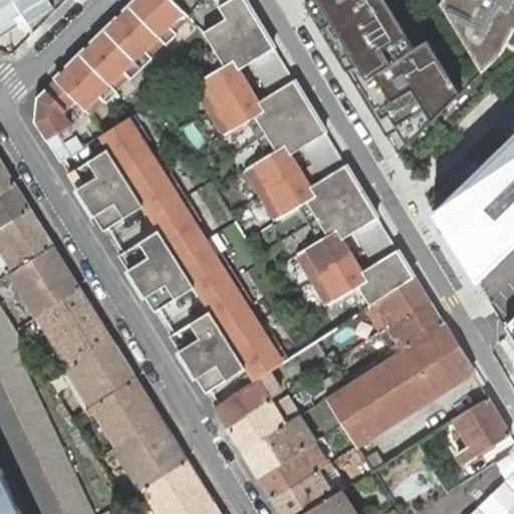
[(0,0),(0,50),(83,0),(0,0)]
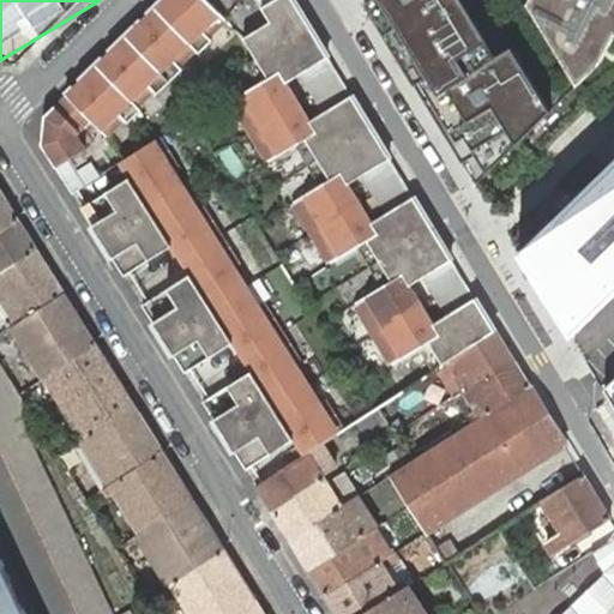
[(163,0),(72,89),(46,114),(42,145),(54,166),(85,146),(77,132),(91,118),(102,130),(120,113),(126,119),(128,121),(143,108),(139,106),(133,100),(150,84),(156,90),(158,94),(184,67),(181,65),(175,59),(192,43),(197,49),(200,53),(214,38),(211,36),(205,30),(222,14),(208,0),(259,0),(271,19),(245,35),(269,76),(229,100),(266,162),(307,137),(332,176),(292,203),(329,264),(369,239),(393,278),(354,304),(390,363),(432,338),(446,362),(452,359),(497,330),(295,0),(163,0)]
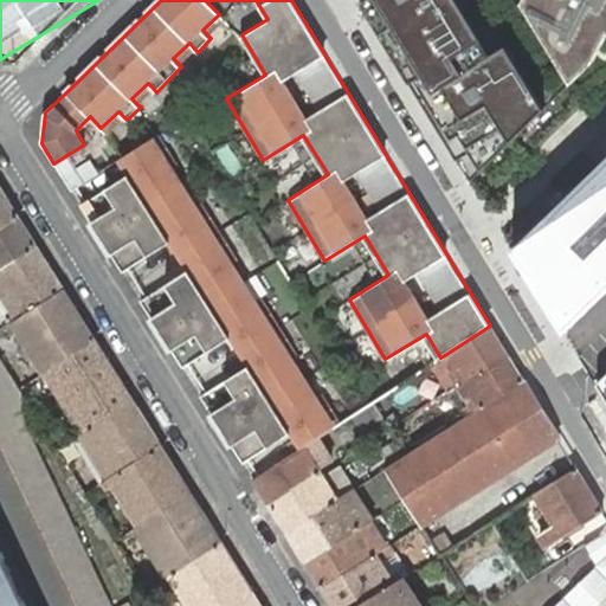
[(605,0),(360,0),(472,182),(546,110),(505,45),(477,0),(522,0),(573,84),(605,52),(605,0)]
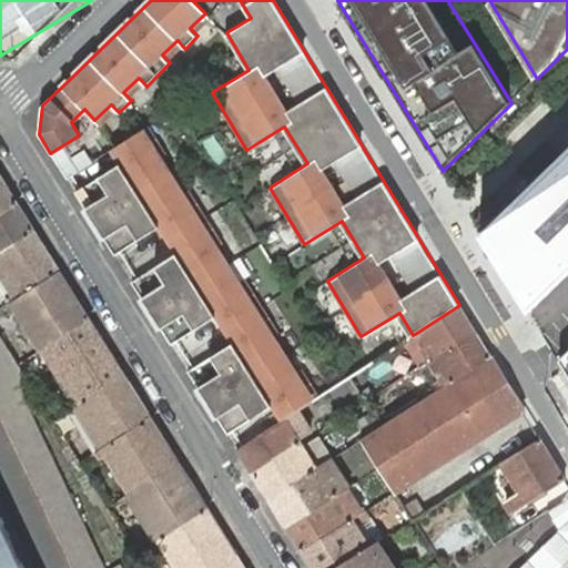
[(195,33),(211,18),(205,13),(190,28),(195,33)]
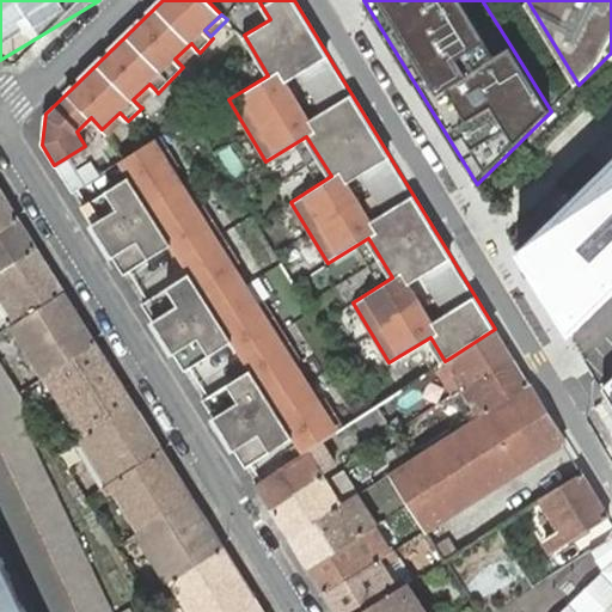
[(181,65),(196,49),(191,43),(175,59),(181,65)]
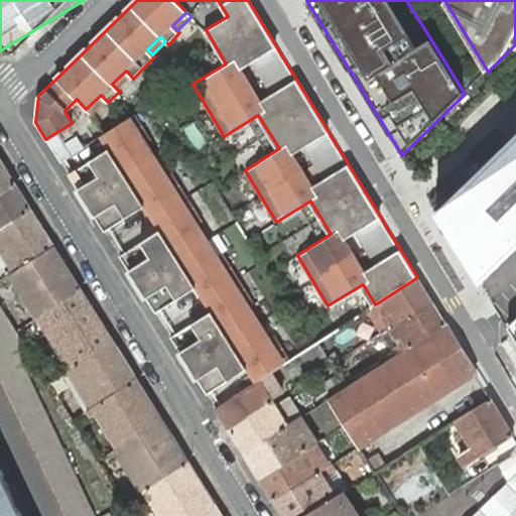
[(117,89),(131,76),(126,71),(112,84),(117,89)]
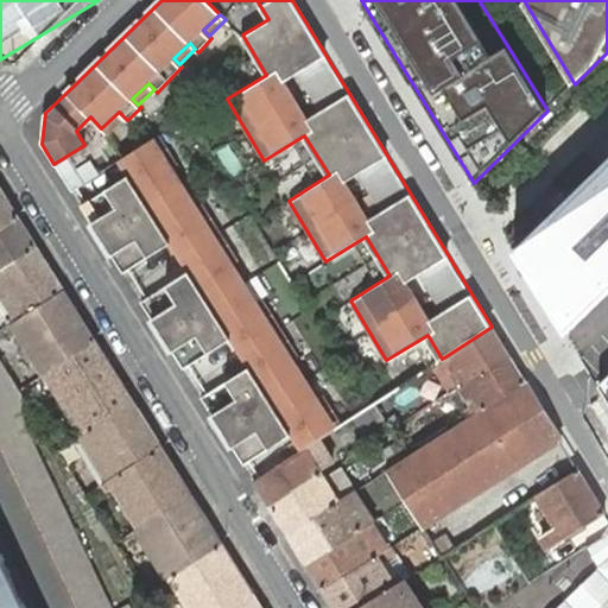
[(107,134),(125,118),(119,112),(101,128),(107,134)]
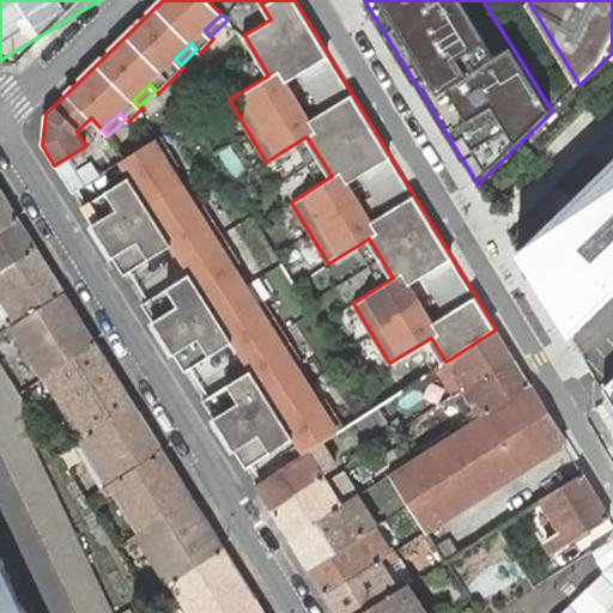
[(157,140),(125,161),(134,175),(80,207),(123,275),(177,242),(195,271),(141,304),(184,371),(237,338),(255,366),(202,400),(246,469),(298,436),(308,450),(320,442),(339,430),(157,140)]
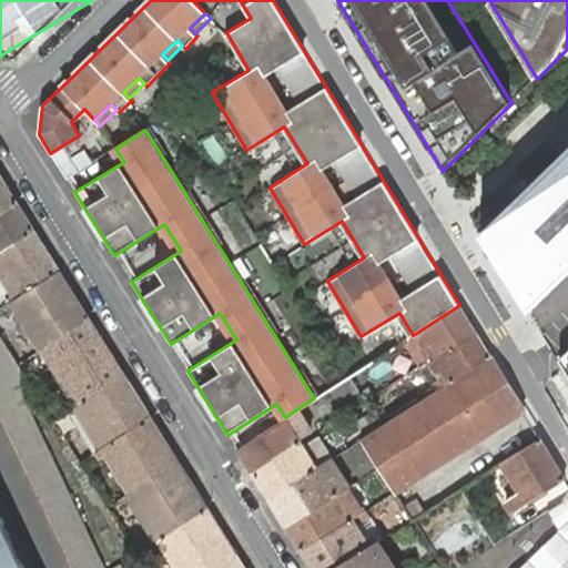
[(64,144),(50,153),(67,180),(93,163),(84,150),(72,158),(64,144)]
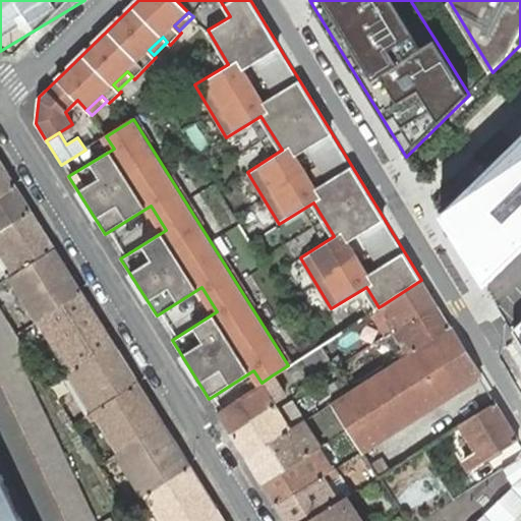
[(520,140),(443,217),(484,286),(520,250),(520,140)]
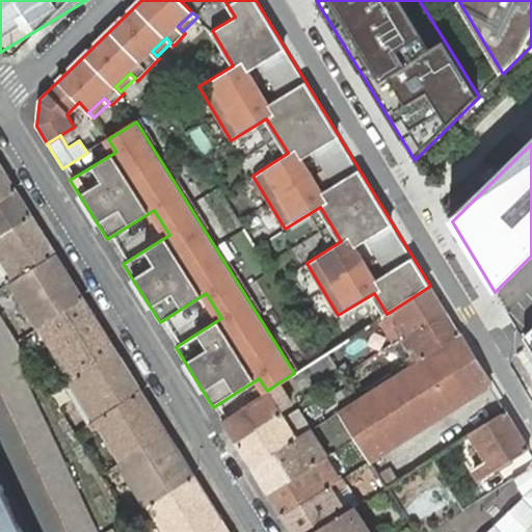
[(0,201),(16,191),(0,165),(0,201)]
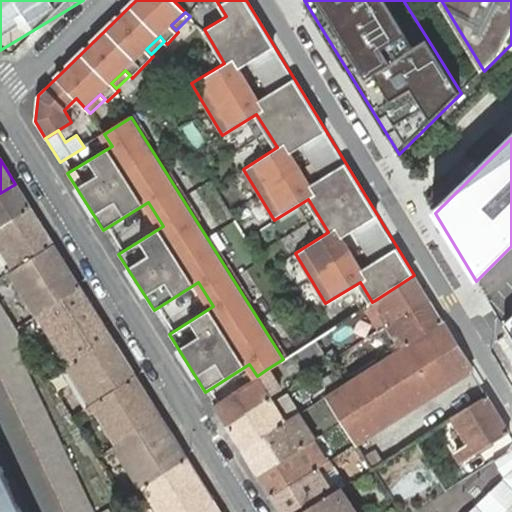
[(0,226),(30,207),(15,184),(0,193),(0,226)]
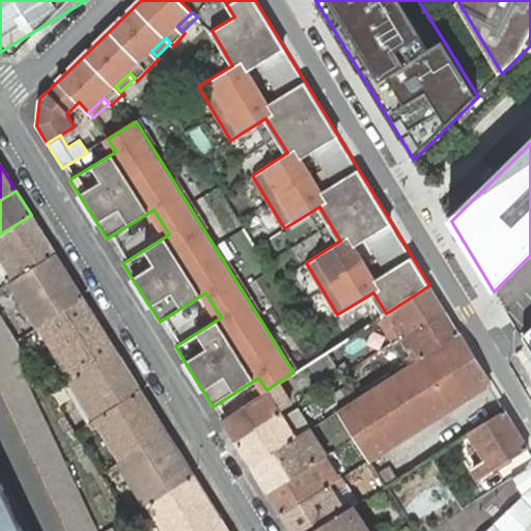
[(56,254),(31,215),(0,234),(0,257),(14,280),(56,254)]
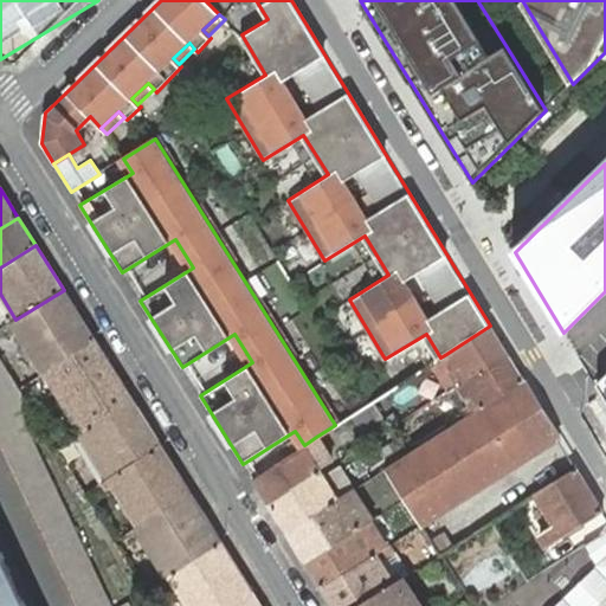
[(15,320),(11,323),(43,374),(96,341),(64,290),(15,320)]
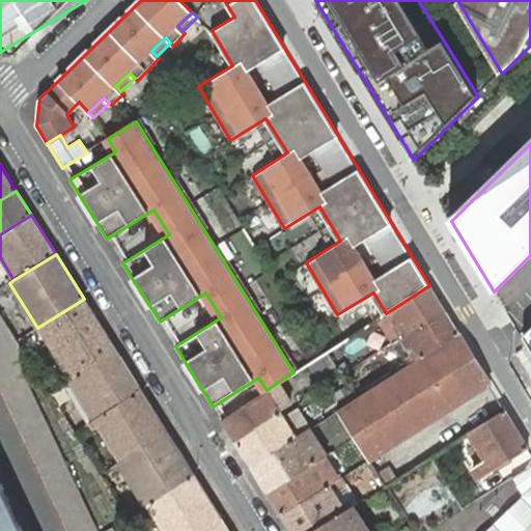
[(445,310),(429,285),(391,310),(400,324),(395,327),(401,337),(445,310)]
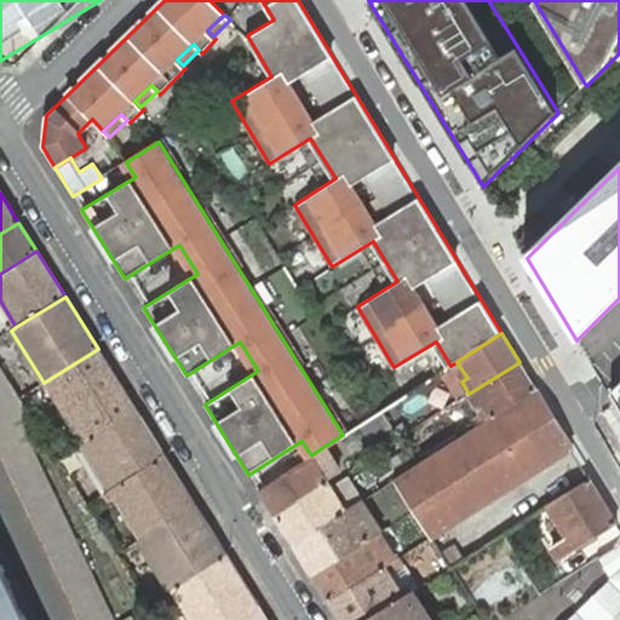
[(44,383),(33,389),(39,399),(50,392),(82,445),(136,411),(118,379),(98,349),(44,383)]
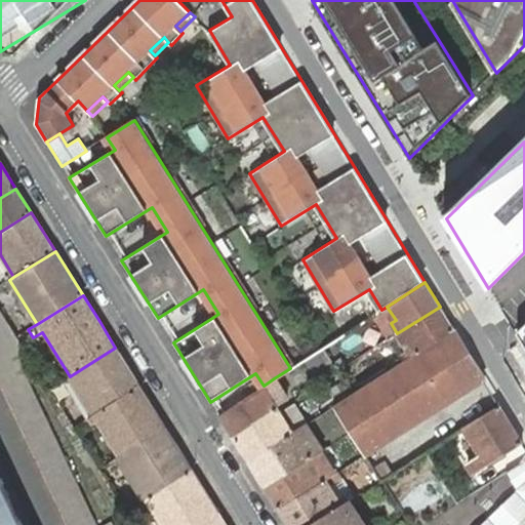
[(396,320),(387,307),(381,310),(372,316),(389,339),(397,333),(391,323),(396,320)]
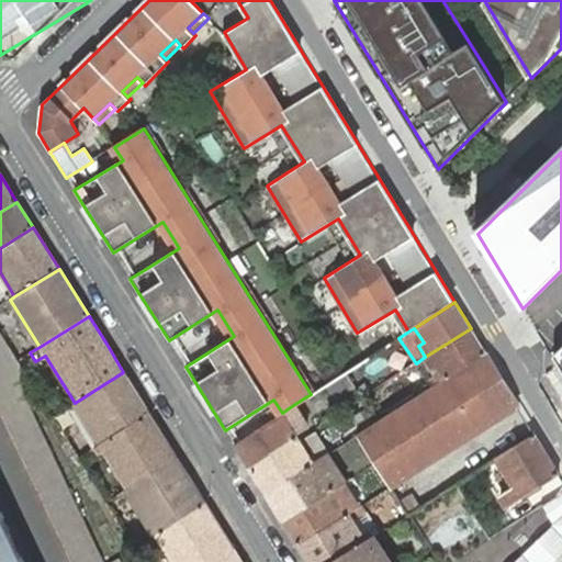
[(486,353),(471,328),(425,357),(416,363),(411,367),(426,392),(446,380),(486,353)]
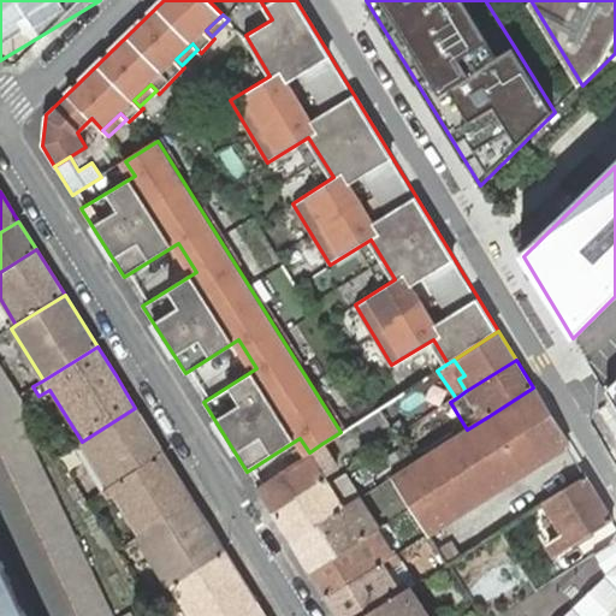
[(0,365),(0,452),(77,615),(113,615),(33,448),(47,440),(0,365)]
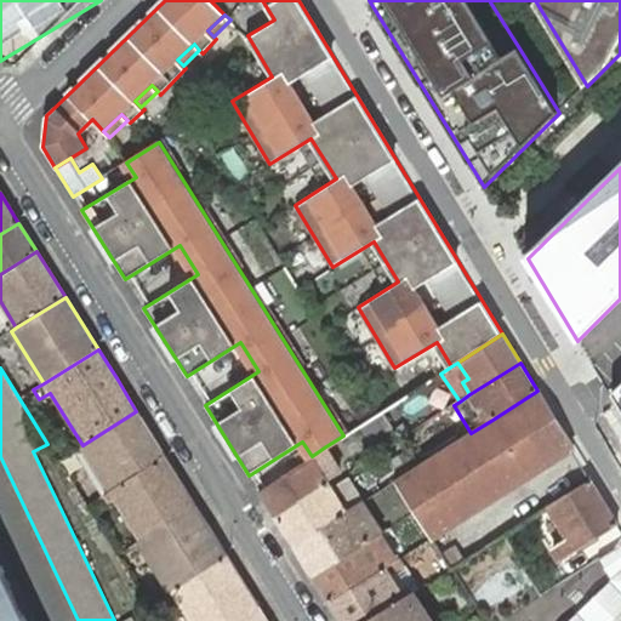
[(620,380),(609,392),(620,412),(620,380)]
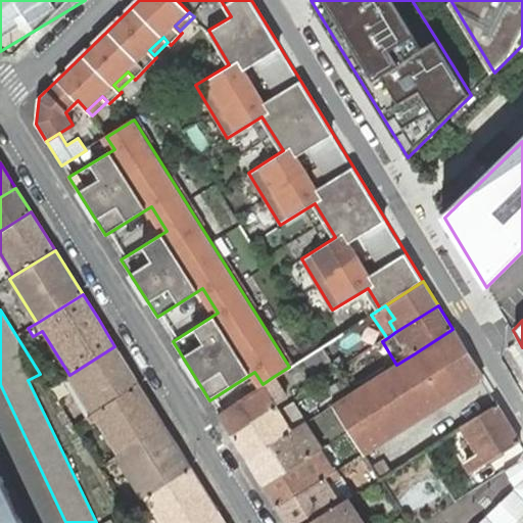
[(363,453),(481,377),(453,329),(415,353),(396,365),(351,393),(339,401),(333,406),(349,431),(363,453)]
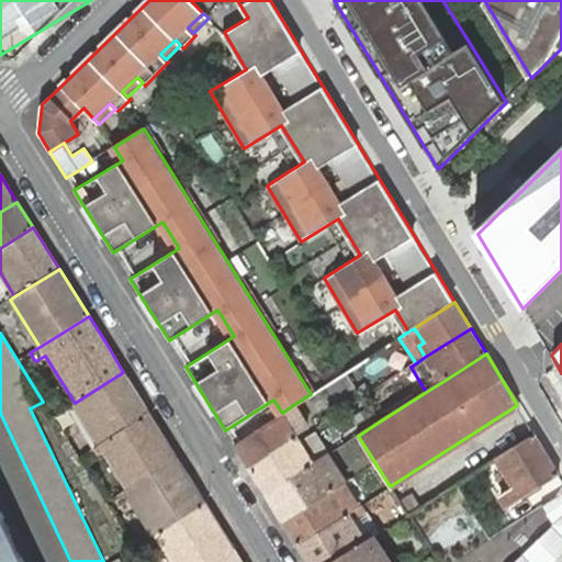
[(75,403),(70,405),(75,411),(78,408),(97,438),(93,440),(97,447),(149,413),(123,372),(75,403)]
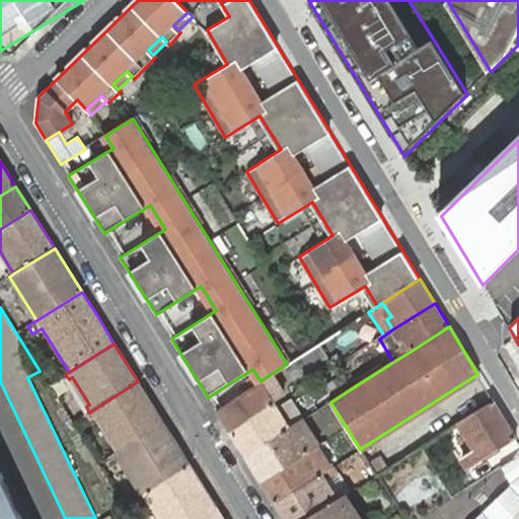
[(327,356),(319,344),(300,356),(308,368),(327,356)]
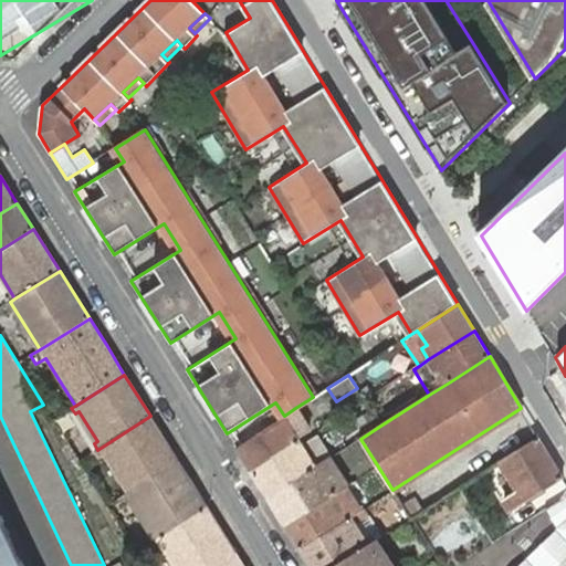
[(284,416),(236,447),(251,472),(266,496),(313,468),(327,459),(314,438),(301,447),(296,439),(308,430),(295,408),(284,416)]
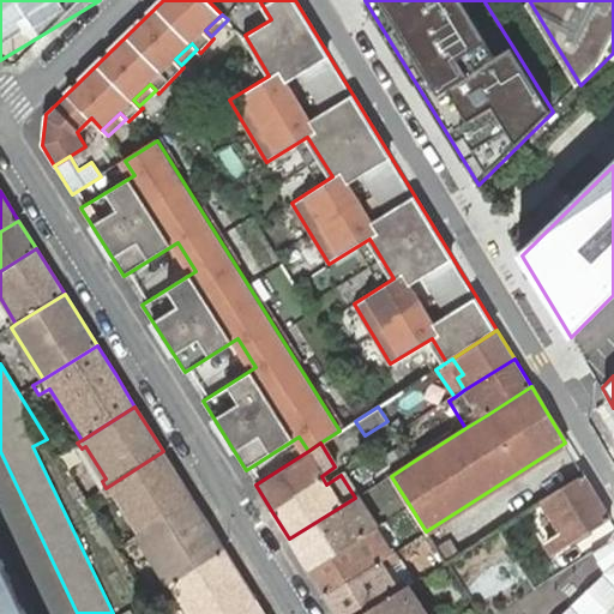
[(387,455),(398,471),(413,462),(402,445),(387,455)]
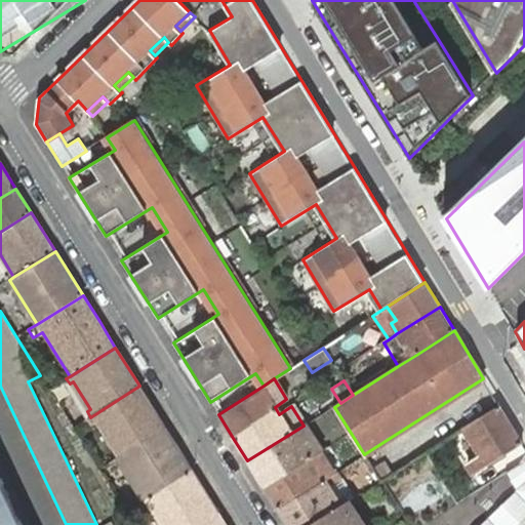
[(90,417),(88,418),(91,423),(97,419),(105,432),(113,445),(120,456),(166,428),(139,386),(90,417)]
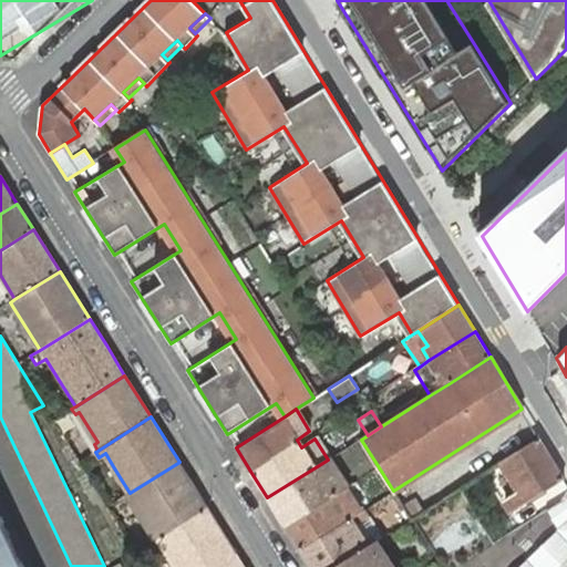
[(565,478),(539,436),(502,461),(519,490),(504,500),(512,512),(565,478)]
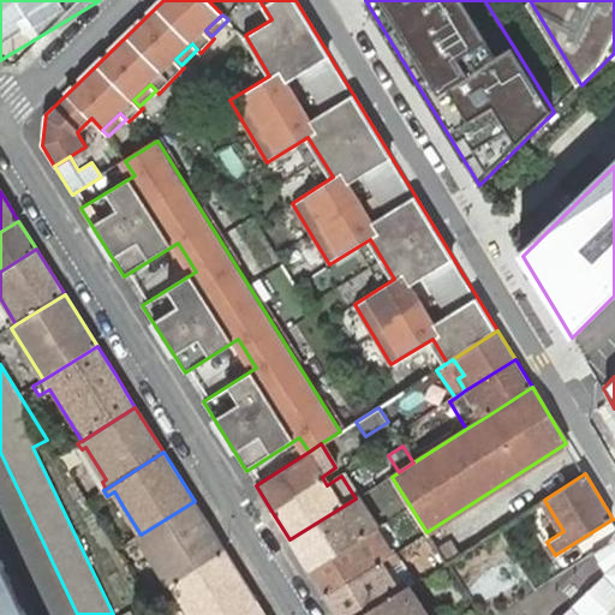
[(340,508),(290,539),(309,571),(376,529),(357,497),(356,499),(340,508)]
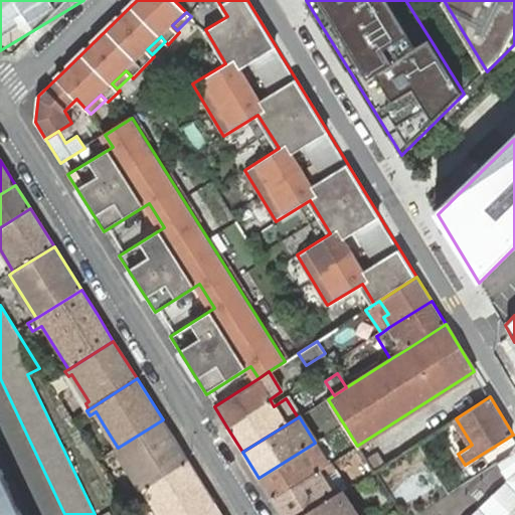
[(118,448),(115,450),(140,490),(188,460),(163,419),(118,448)]
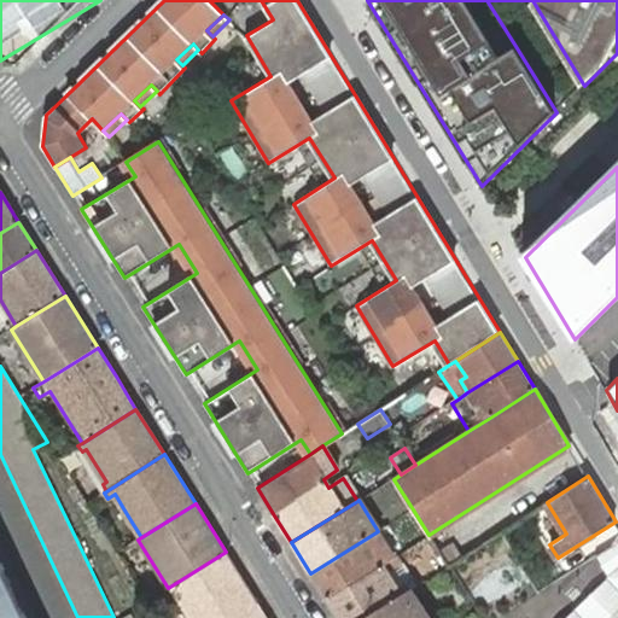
[(383,564),(394,558),(378,531),(310,573),(327,599),(383,564)]
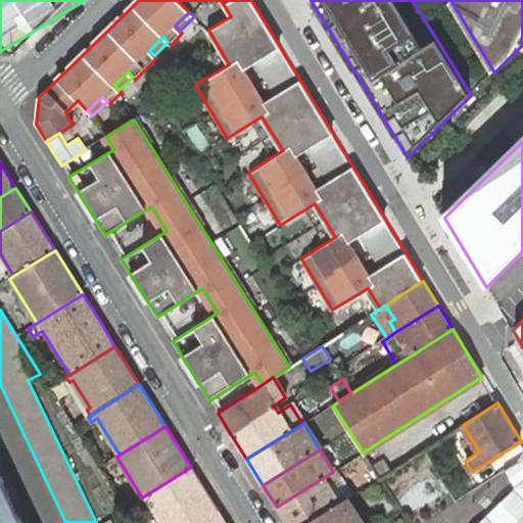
[(516,522),(522,517),(522,459),(508,468),(516,481),(472,522),(516,522)]
